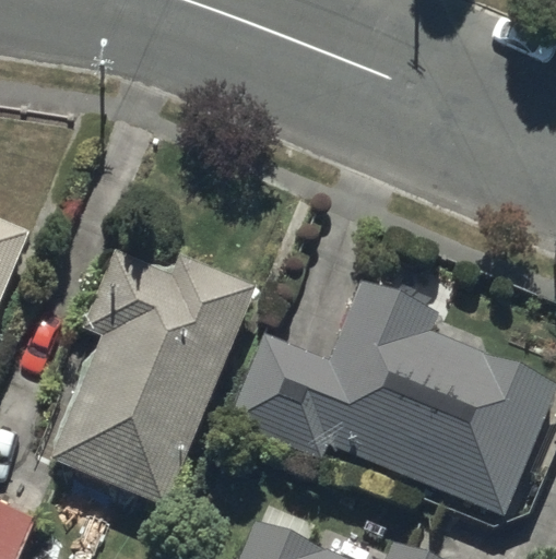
[(0,304),(30,230),(0,217),(0,304)]
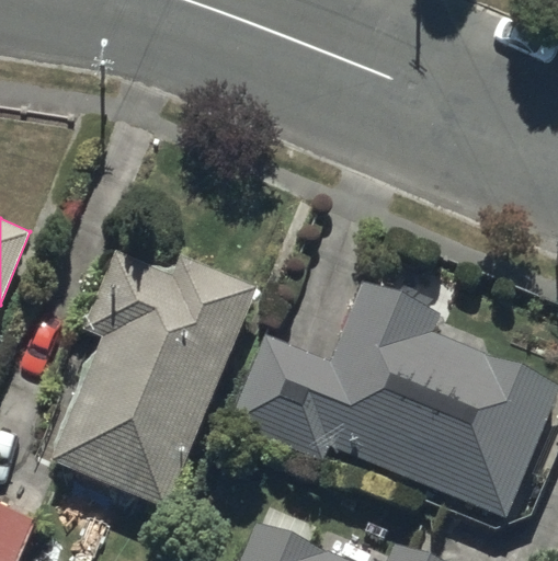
[(172,275),(116,252),(84,329),(102,336),(52,460),(167,507),(258,285),(181,254),(172,275)]
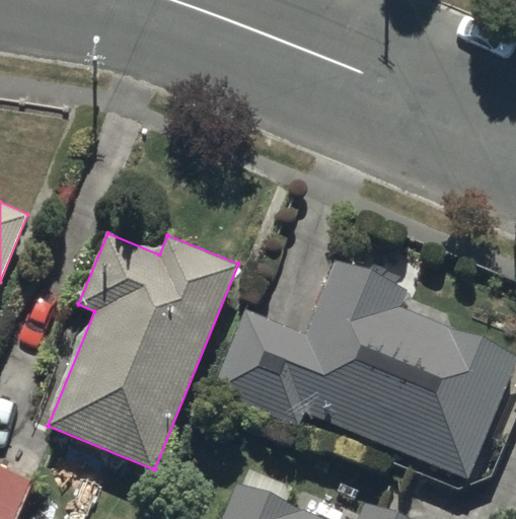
[(400,289),(335,265),(307,337),(248,314),(217,394),(302,426),(306,415),(469,477),(515,360),(515,351),(394,304),(400,289)]
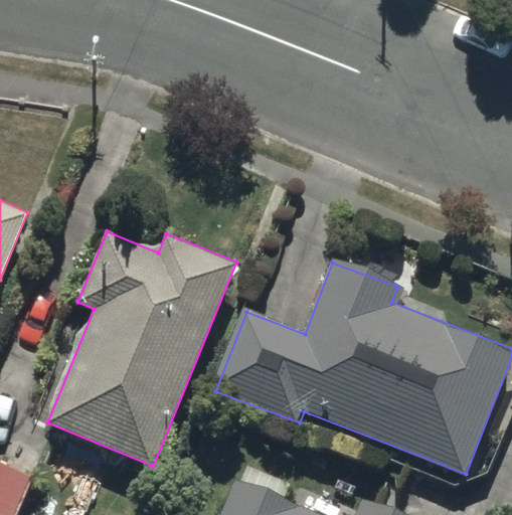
[(0,514),(17,514),(34,475),(0,462),(0,514)]
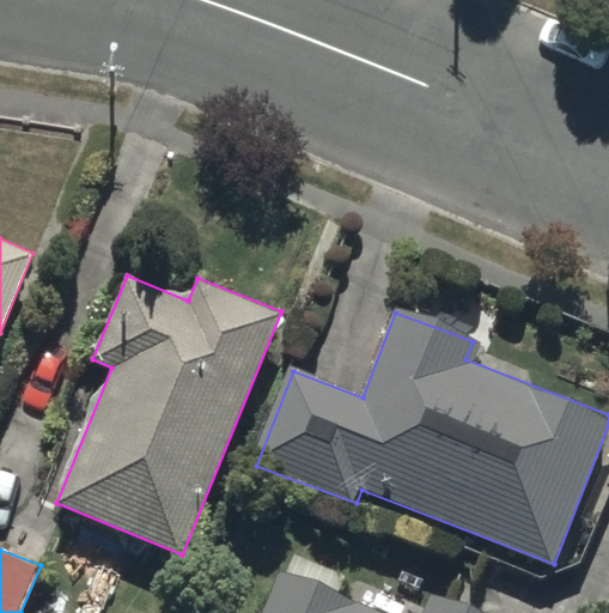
[(422,612),(383,612),(282,571),(265,612),(477,612),(431,594),(422,612)]
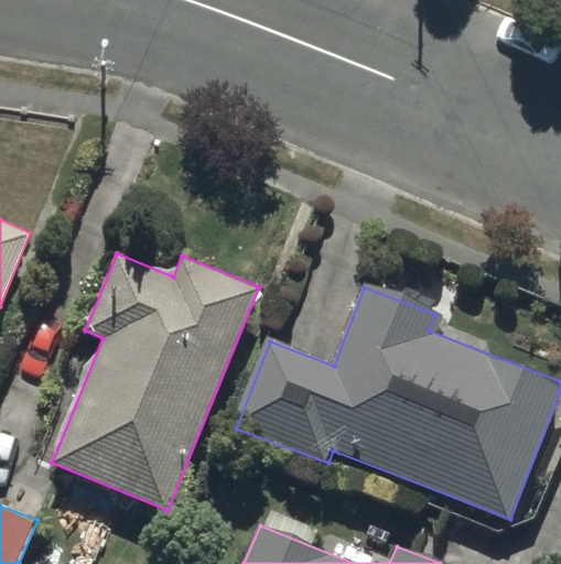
All buildings are outlined.
